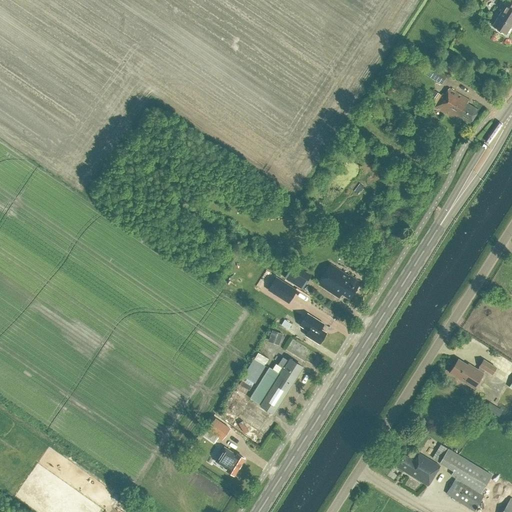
[(511,0),(505,0),(499,10),(500,11),(492,25),(506,34),(511,23),(511,0)]
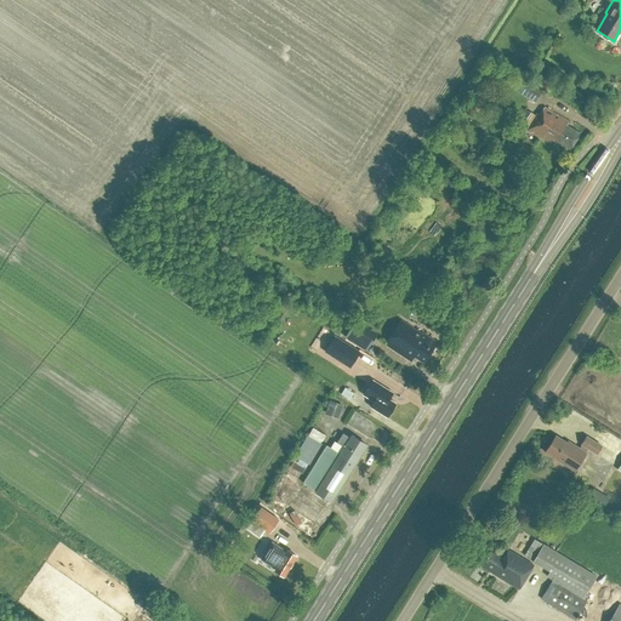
[(547,70),(552,62),(545,58),(540,67),(547,70)]
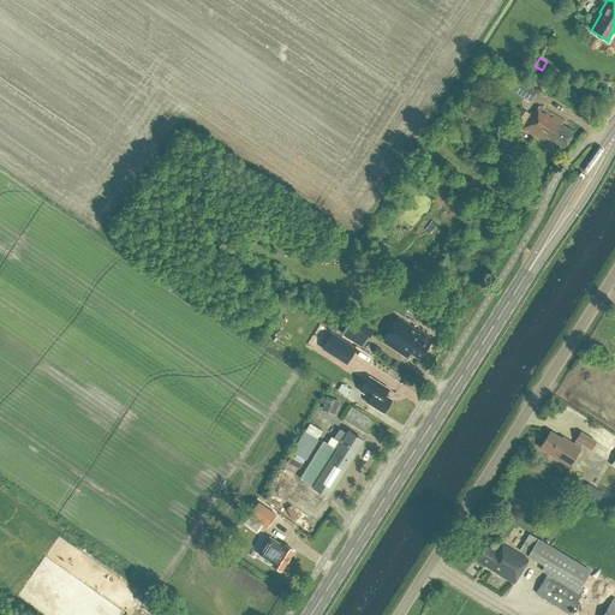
[(531,100),(537,89),(515,77),(509,88),(531,100)]
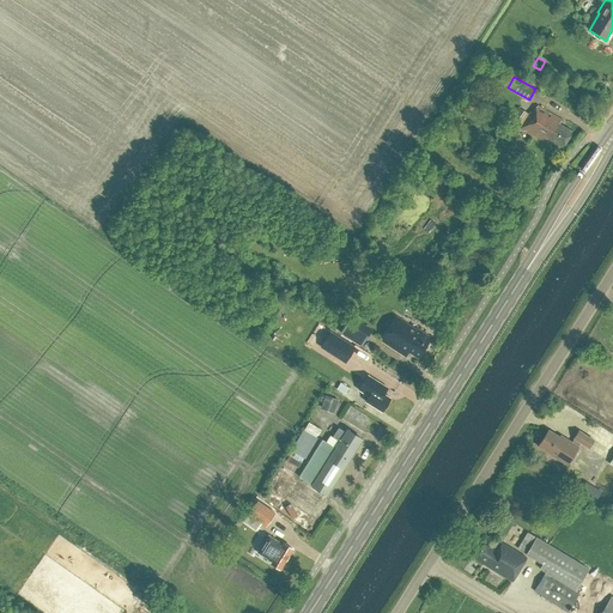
[(508,105),(510,99),(496,92),(493,97),(508,105)]
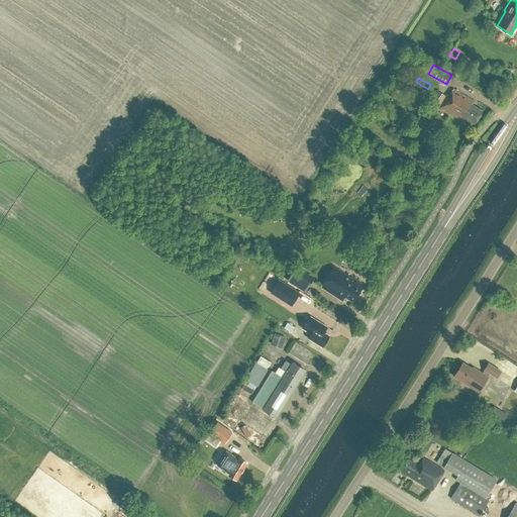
[(440,105),(438,107),(460,121),(462,117),(474,124),(483,111),(472,104),(474,100),(453,88),(448,95),(446,94),(445,96),(436,90),(431,99),(440,105)]
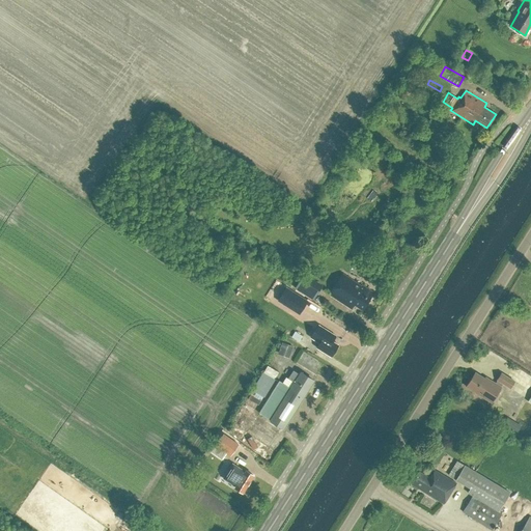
[(365,279),(370,283),(378,273),(368,267),(365,272),(368,274),(365,279)]
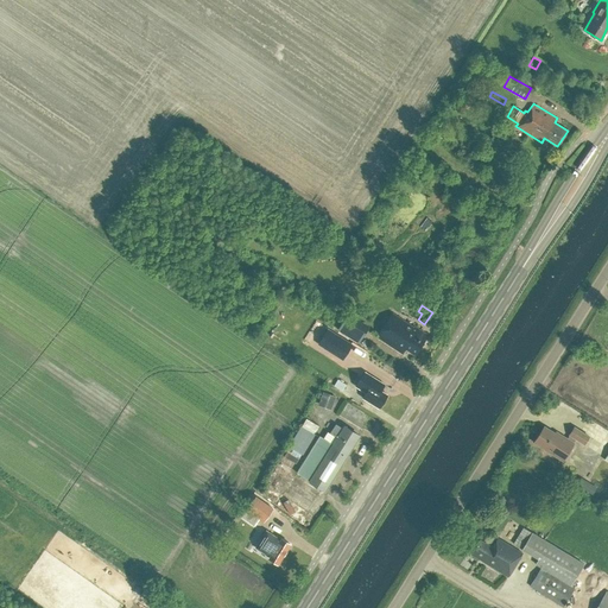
[(403,354),(405,349),(415,355),(428,335),(413,325),(412,328),(391,314),(377,336),(403,354)]
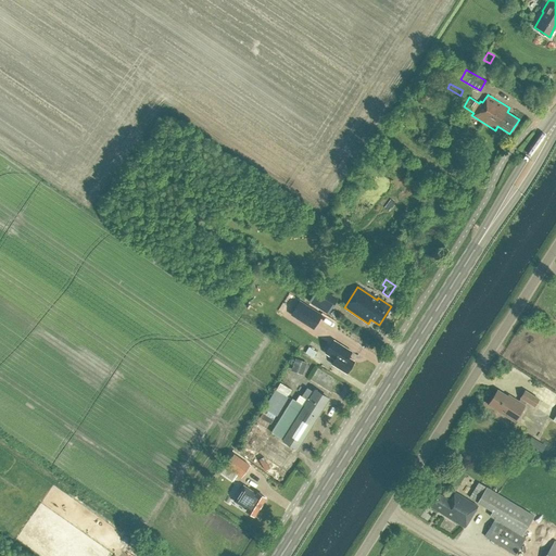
[(335,302),(315,290),(308,301),(328,313),(335,302)]
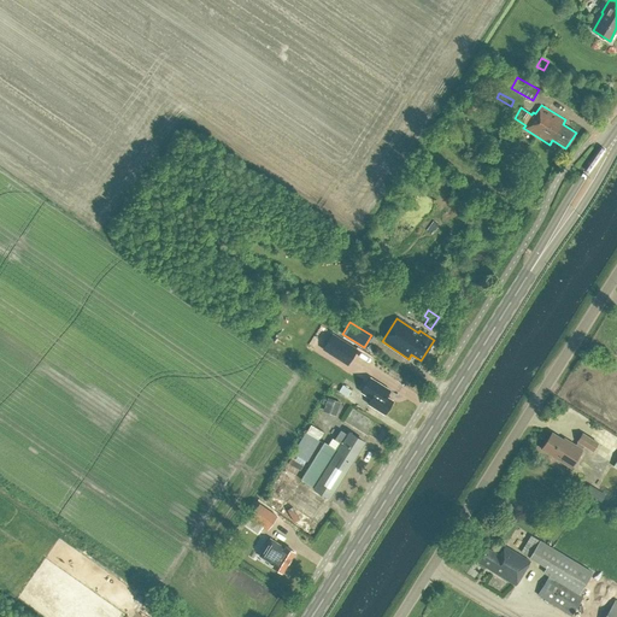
[(358,347),(333,331),(323,348),(347,364),(358,347)]
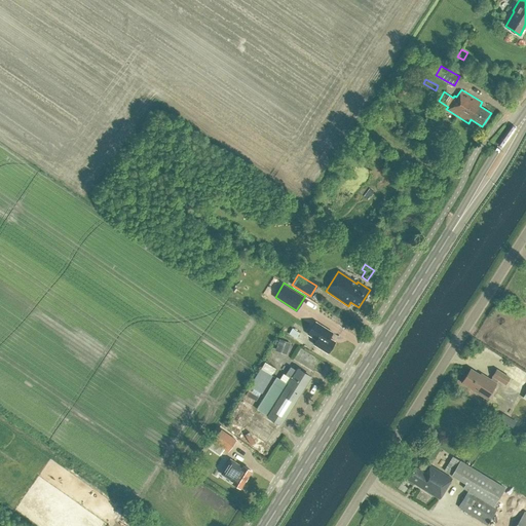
[(312,338),(316,340),(314,344),(328,352),(335,342),(330,338),(333,333),(315,323),(308,335),(312,338)]
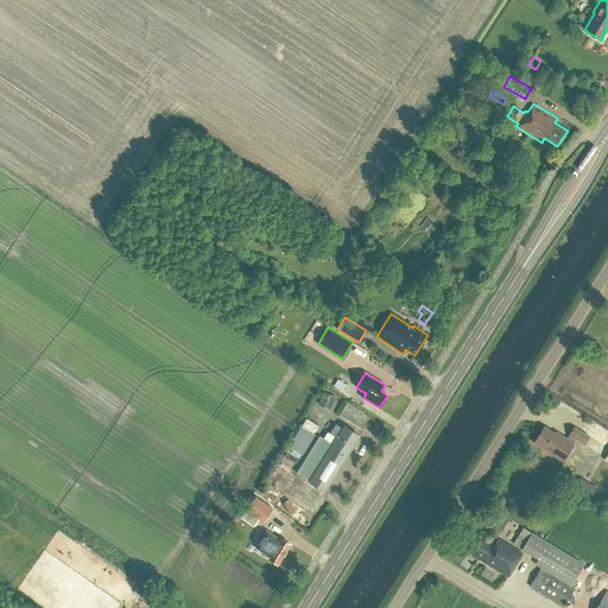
[(337,380),(334,386),(341,391),(346,385),(337,380)]
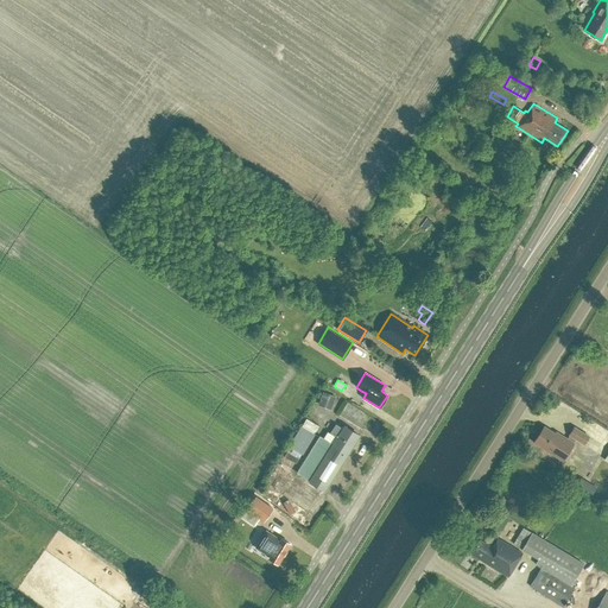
[(323,392),(318,405),(330,410),(335,397),(323,392)]
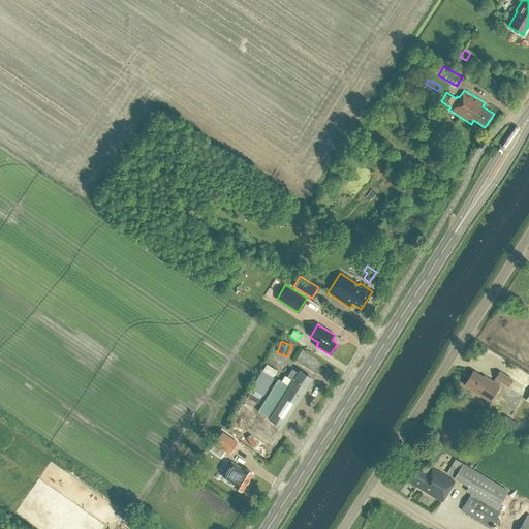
[(299,370),(297,372),(291,369),(286,376),(284,375),(281,380),(278,378),(257,411),(282,427),(312,379),(299,370)]
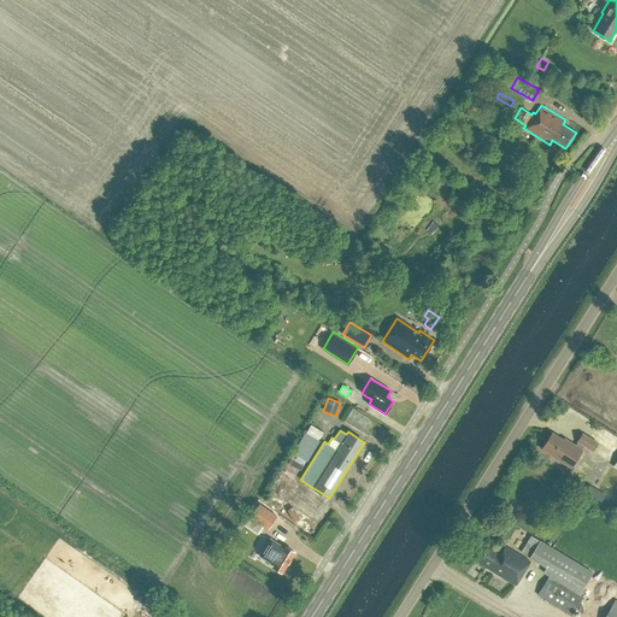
[(569,444),(552,433),(541,448),(571,468),(582,450),(581,448),(583,445),(593,451),(598,442),(582,433),(577,441),(575,445),(569,441),(569,444)]
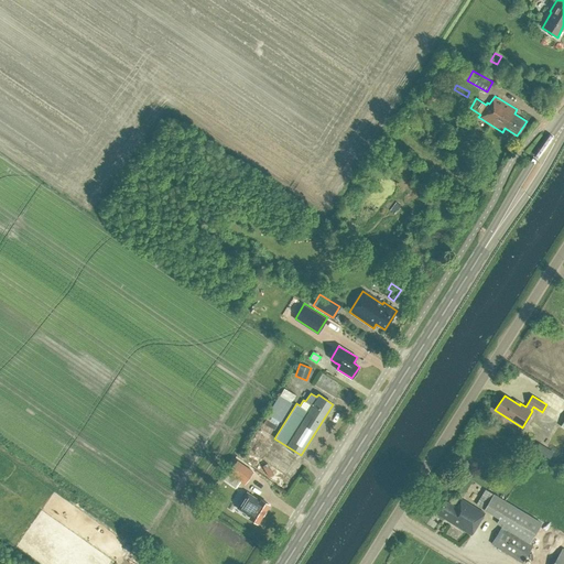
[(503,438),(510,429),(483,411),(476,421),(503,438)]
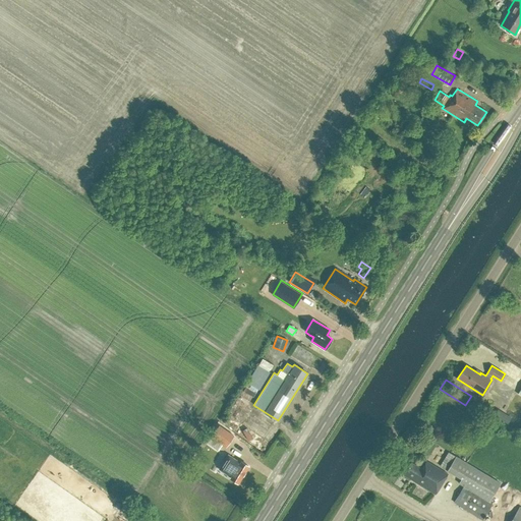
[(499,397),(520,409),(520,408),(520,398),(504,389),(499,397)]
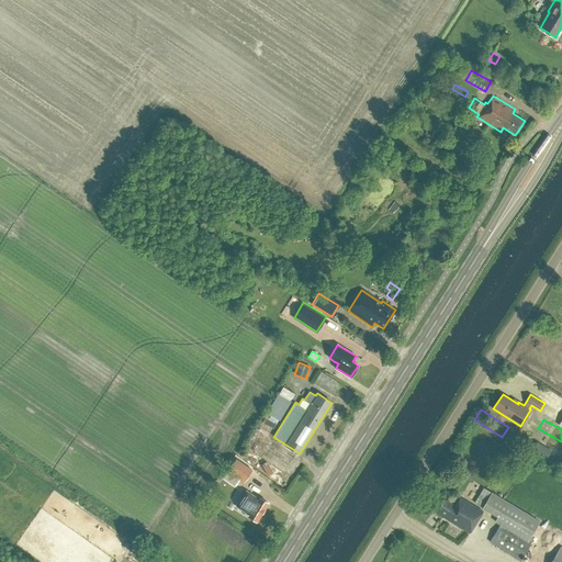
[(548,458),(552,451),(536,441),(532,448),(548,458)]
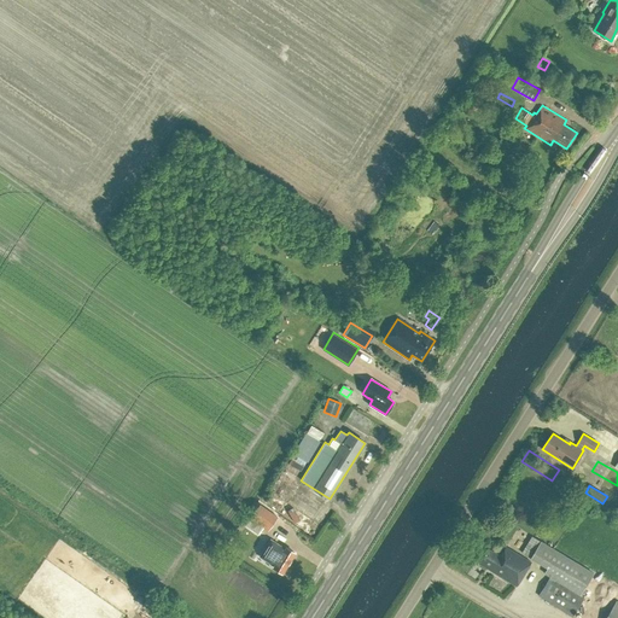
[(260,505),(250,518),(268,530),(277,517),(260,505)]
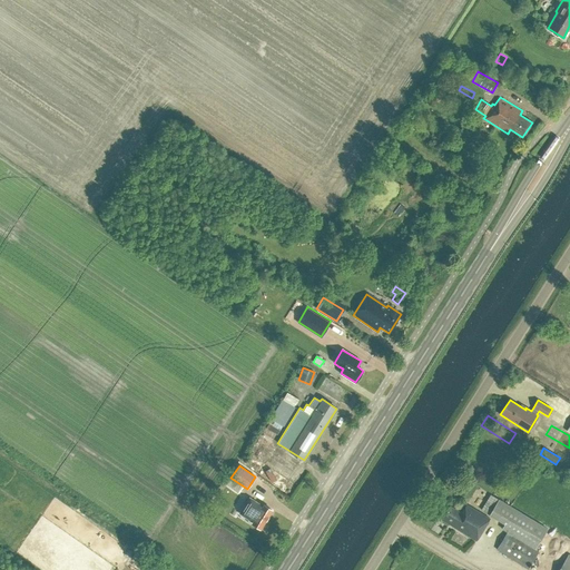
[(262,507),(248,498),(238,513),(252,522),(251,524),(259,530),(272,510),(263,504),(262,507)]
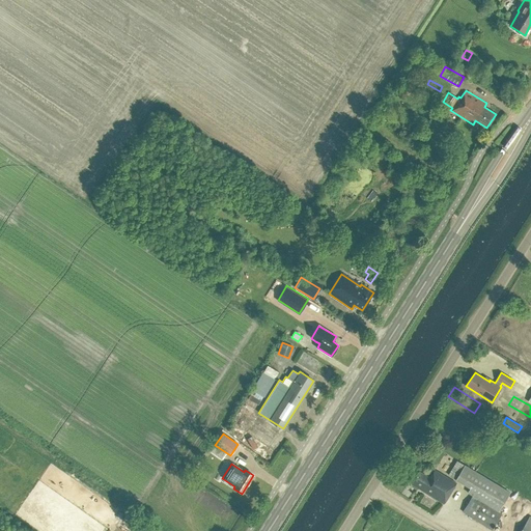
[(493,530),(503,514),(498,511),(510,493),(466,465),(456,479),(470,488),(468,493),(475,498),(465,513),(493,530)]
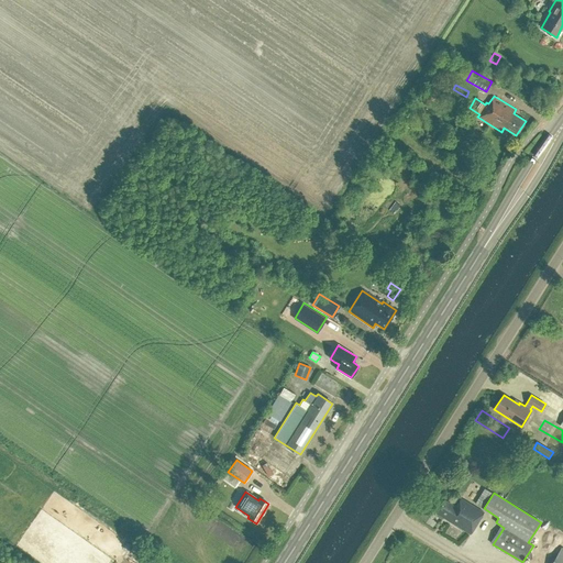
[(485,511),(461,497),(454,506),(444,499),(435,512),(471,534),(485,511)]
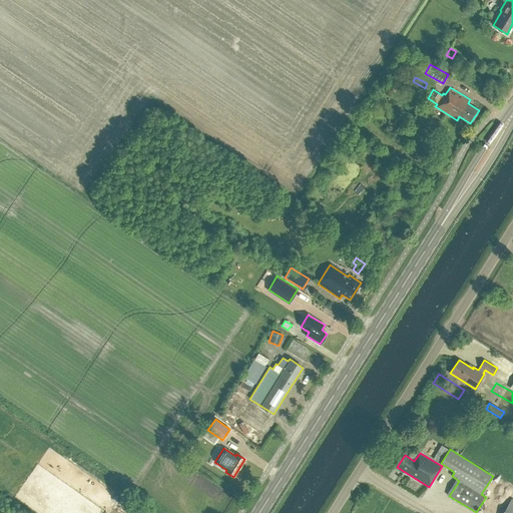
[(386,467),(383,472),(392,476),(388,483),(400,490),(403,484),(413,490),(416,482),(386,467)]
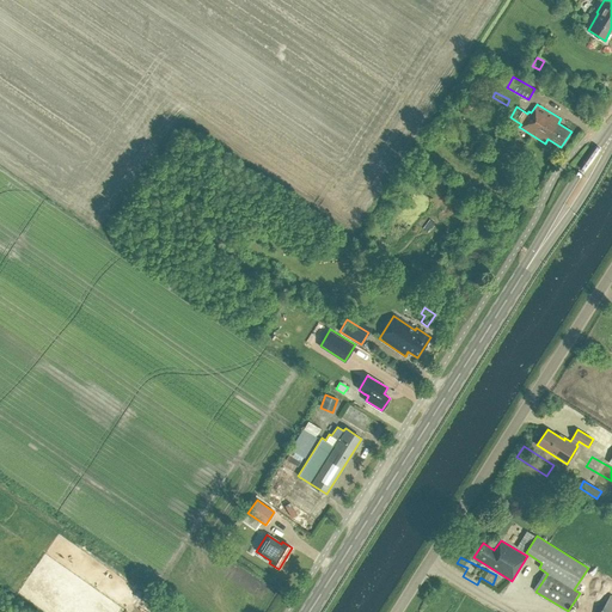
[(611,611),(611,597),(600,611),(611,611)]
